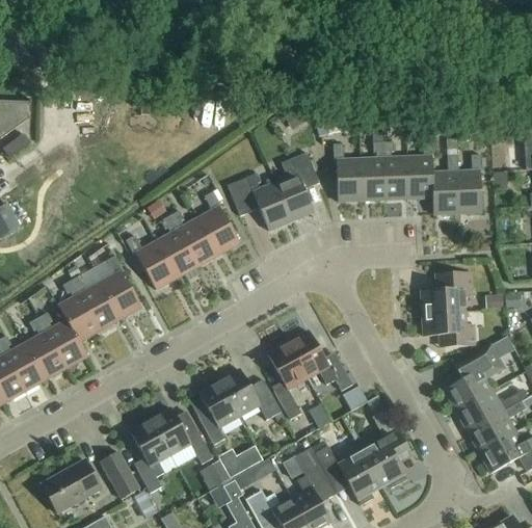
[(0,137),(28,117),(30,117),(31,98),(29,98),(29,101),(0,99),(0,137)]
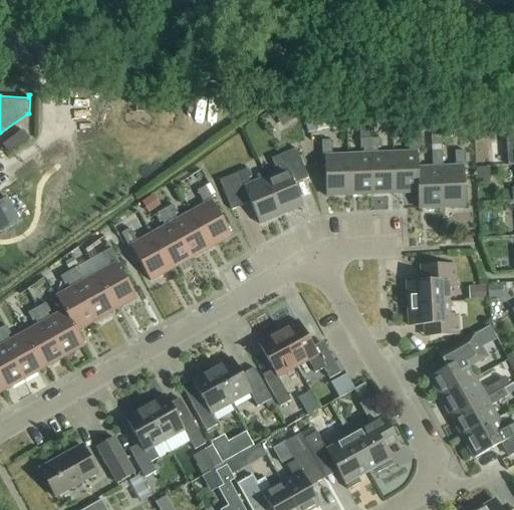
[(270,111),(280,125),(296,115),(286,100),(270,111)]
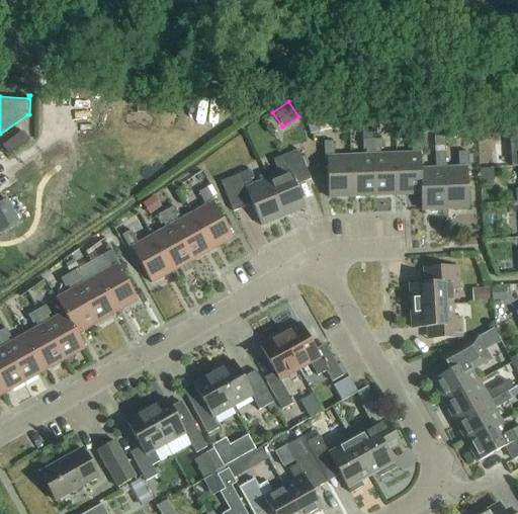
[(325,106),(305,111),(310,132),(330,126),(325,106)]
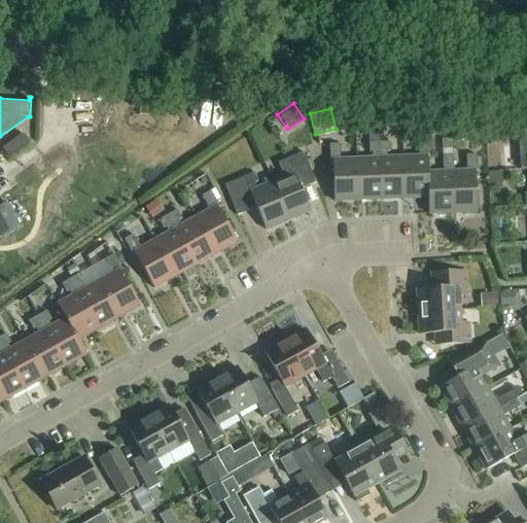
[(460,114),(452,115),(453,126),(461,126),(460,114)]
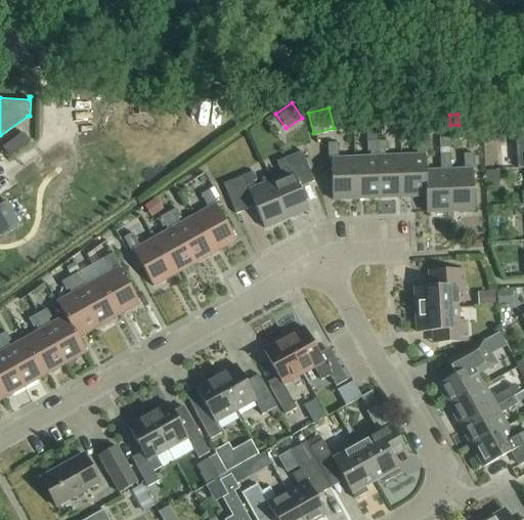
[(449,124),(440,125),(440,136),(449,136),(449,124)]
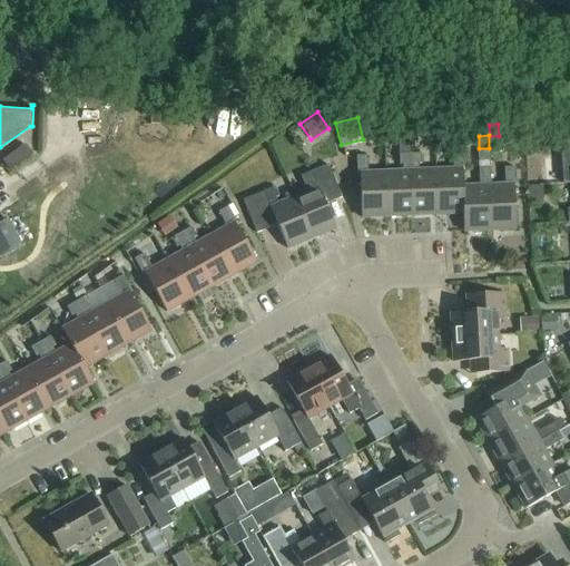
[(499,138),(490,138),(490,150),(499,149),(499,138)]
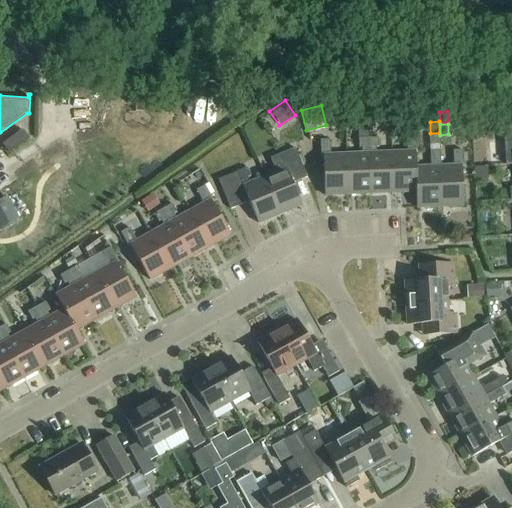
[(7,152),(29,136),(22,127),(1,143),(7,152)]
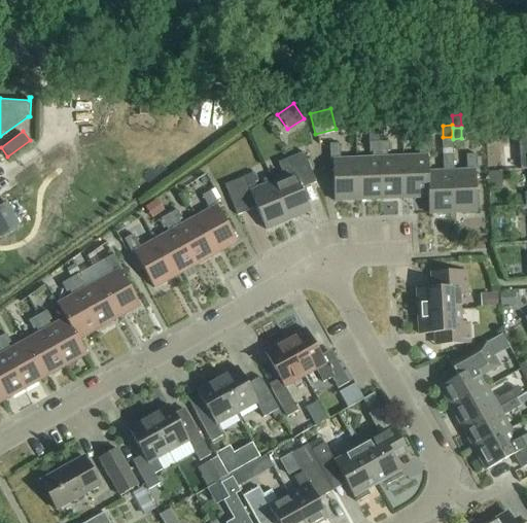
[(454,169),(453,153),(452,137),(443,137),(444,153),(443,153),(444,170),(428,170),(427,170),(428,195),(428,211),(453,210),(451,169),(454,169)]
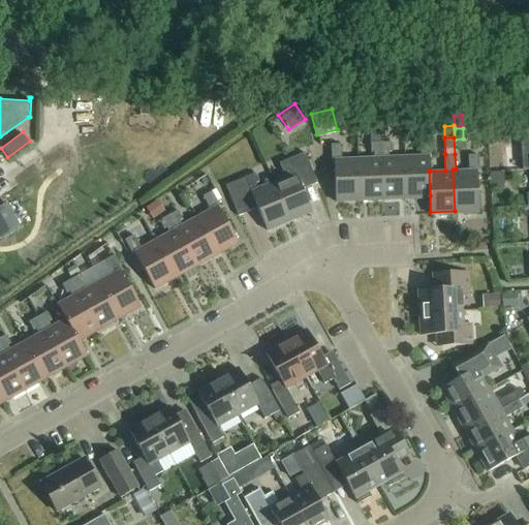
[(421,155),(404,155),(406,196),(430,195),(429,171),(430,171),(429,155),(431,155),(431,139),(421,139),(421,155)]
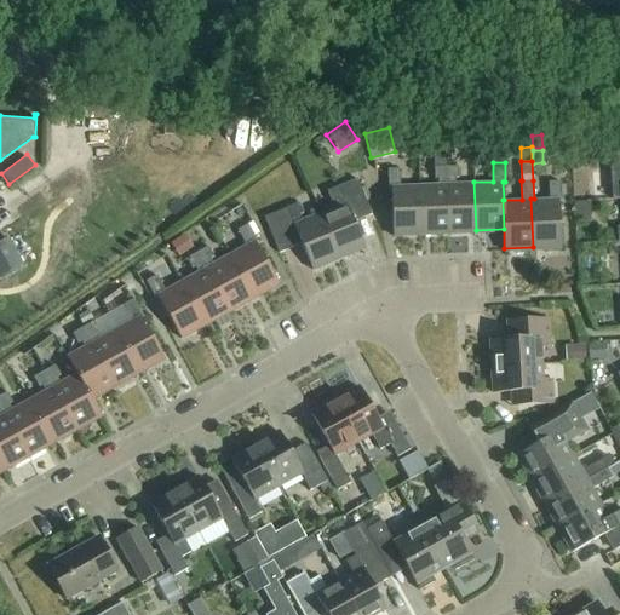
[(459,164),(446,165),(448,231),(476,230),(474,182),(455,183),(455,176),(459,176),(459,164)]
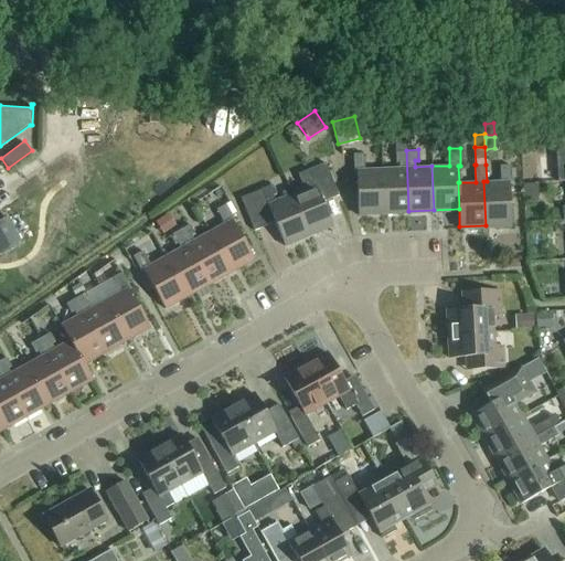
[(400,168),(382,168),(383,212),(408,211),(406,150),(396,150),(396,161),(400,160),(400,168)]
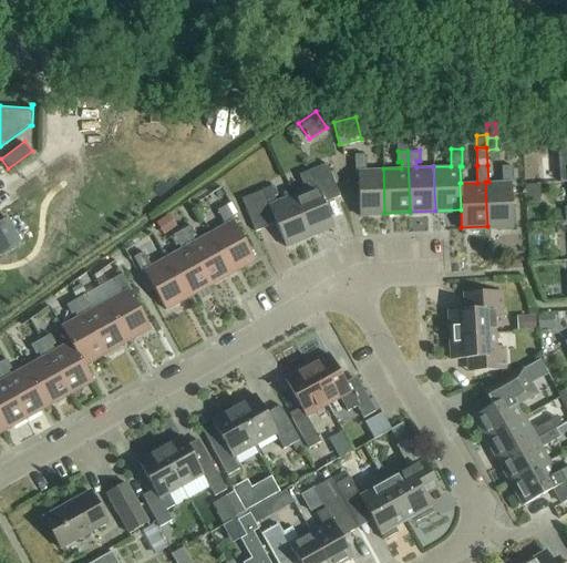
[(360,214),(384,213),(383,169),(367,170),(366,152),(354,153),(356,171),(358,171),(360,214)]
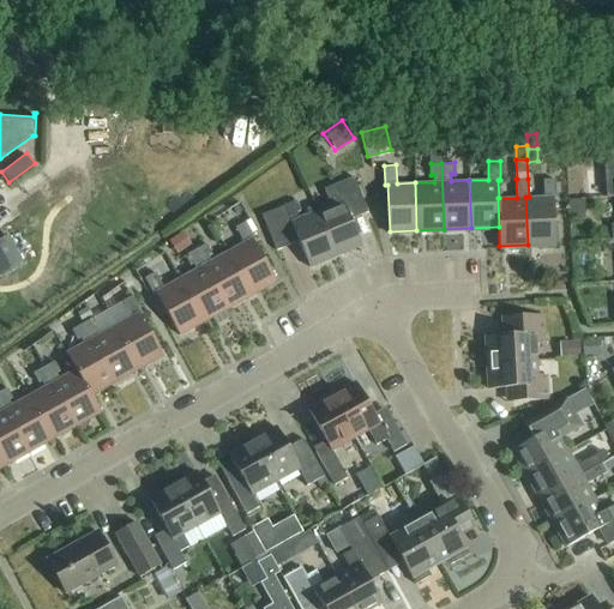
[(318,210),(336,254),(361,243),(350,217),(368,210),(354,175),(324,187),(329,198),(332,196),(335,203),(318,210)]
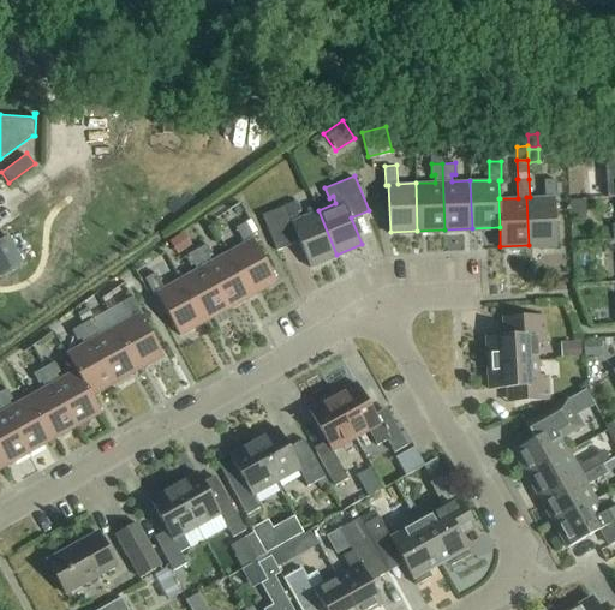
[(545,197),(530,197),(526,197),(529,245),(556,244),(555,197),(557,197),(556,178),(544,178),(545,197)]
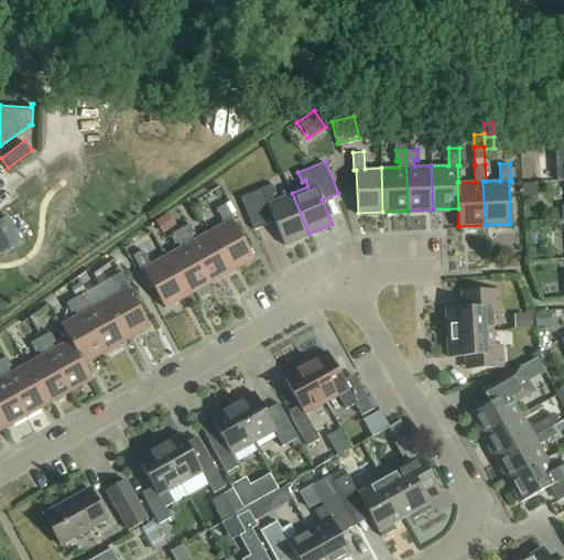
[(284,244),(308,234),(292,193),(275,200),(273,194),(275,192),(272,183),(240,196),(255,228),(274,219),(284,244)]
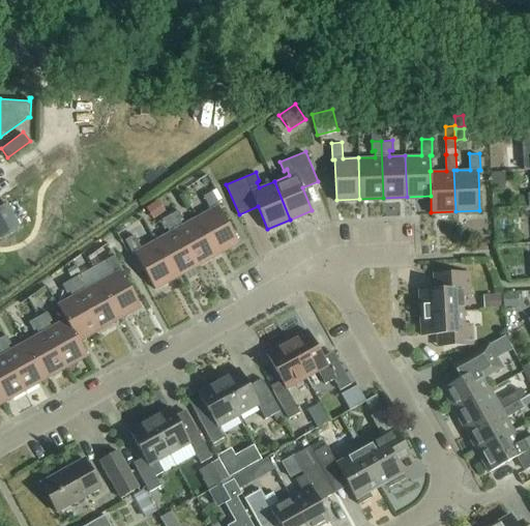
[(198,216),(217,253),(238,241),(218,206),(221,205),(212,190),(203,195),(211,209),(198,216)]
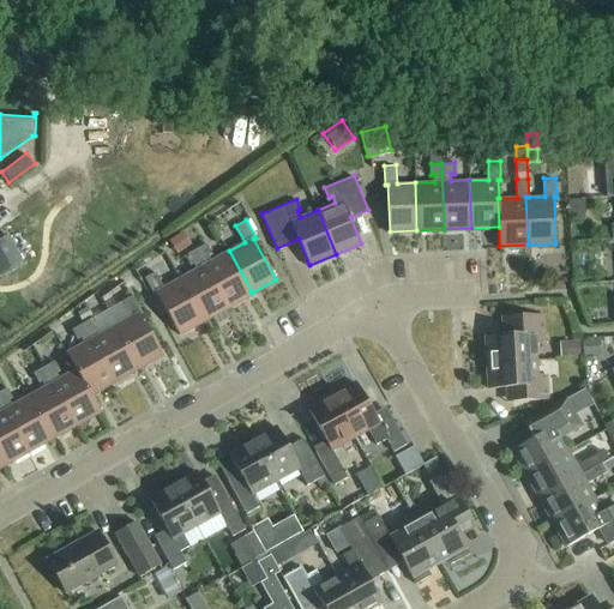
[(0,271),(23,258),(8,231),(0,236),(0,271)]
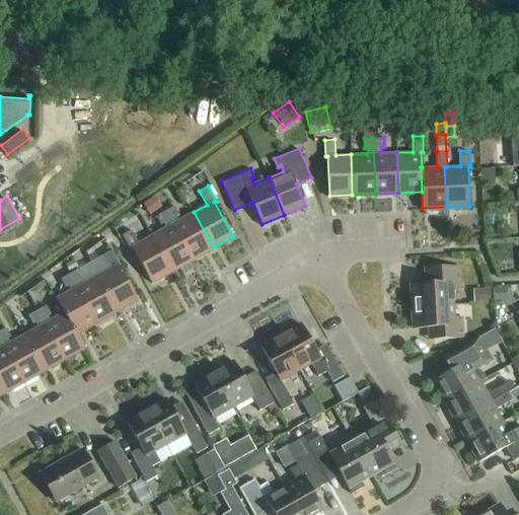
[(174,205),(165,210),(193,259),(213,247),(194,212),(179,220),(176,215),(178,213),(174,205)]
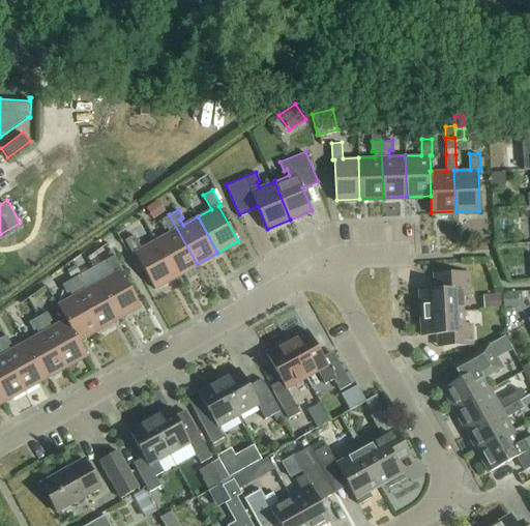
[(170,232),(155,239),(176,275),(197,264),(169,214),(159,220),(165,228),(167,226),(170,232)]
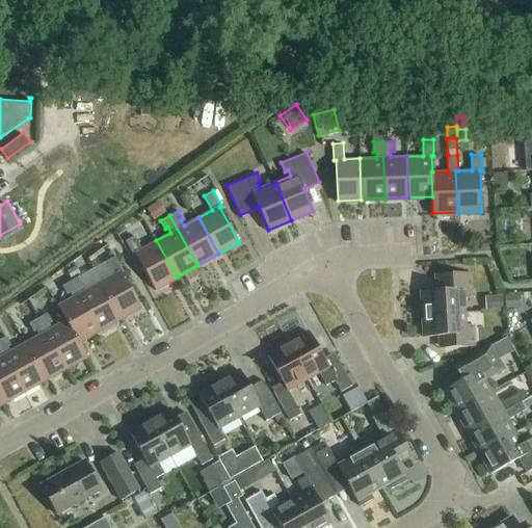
[(155,289),(177,276),(156,240),(142,248),(135,234),(126,239),(134,255),(135,254),(155,289)]
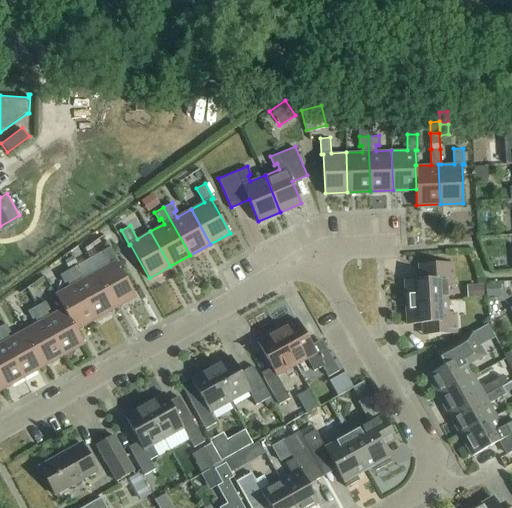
[(96,271),(116,305),(136,294),(117,260),(119,259),(111,245),(102,250),(109,263),(96,271)]
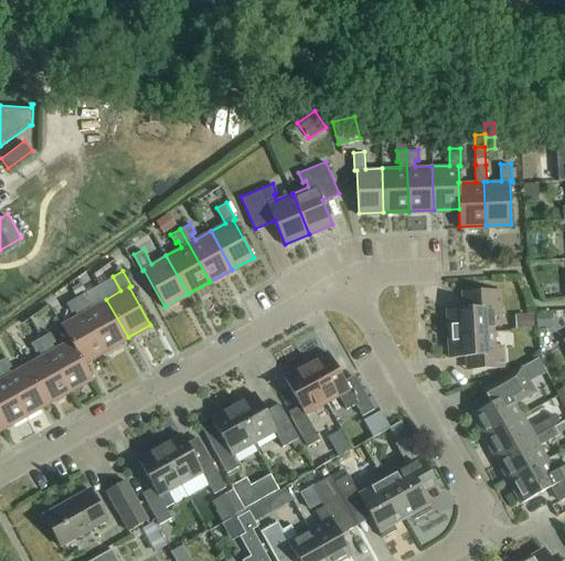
[(70,288),(74,296),(84,289),(80,283),(70,288)]
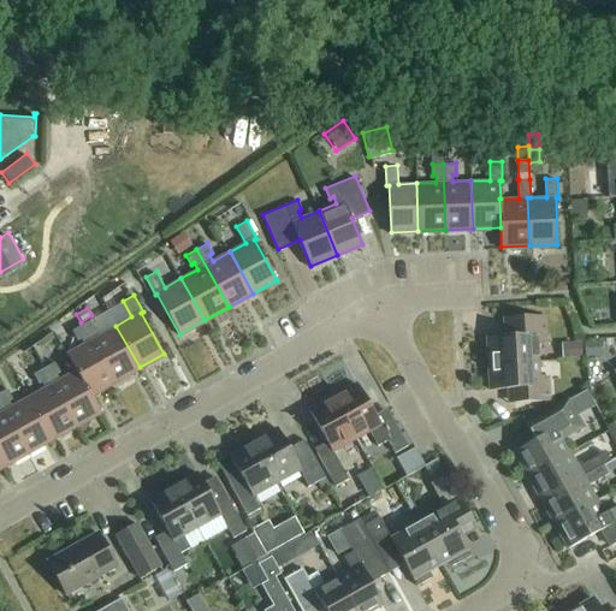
[(486,336),(487,362),(538,359),(537,343),(546,343),(545,314),(503,316),(504,336),(486,336)]
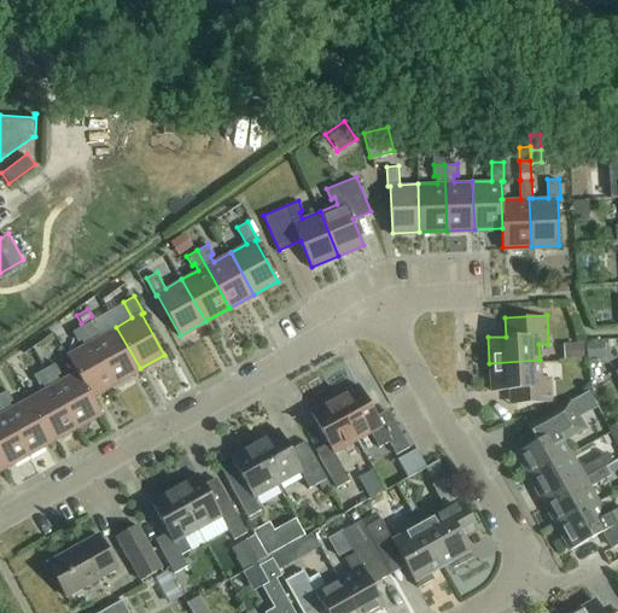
[(93,319),(83,323),(116,383),(140,368),(116,327),(103,334),(93,319)]
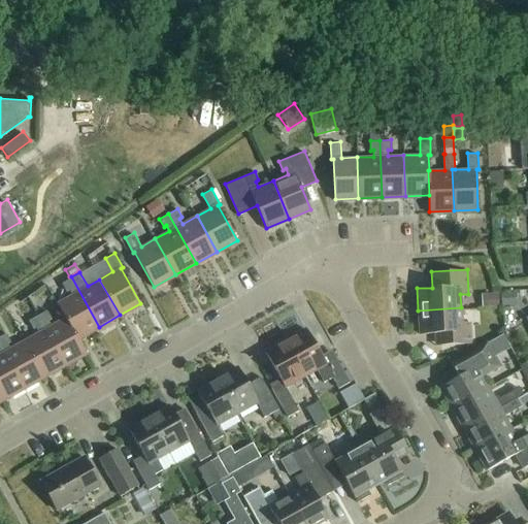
[(99,327),(71,276),(62,283),(69,296),(57,302),(65,317),(66,317),(78,338),(99,327)]
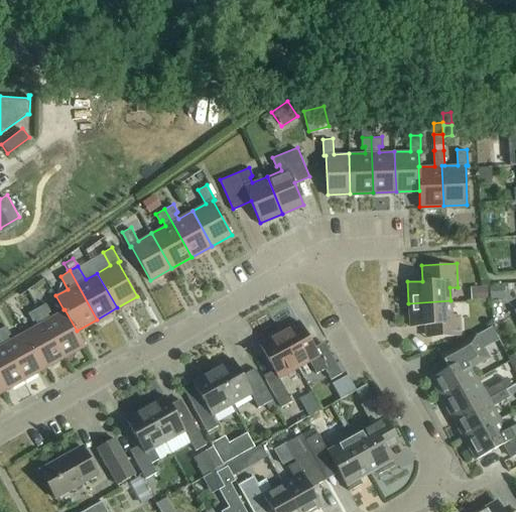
[(487,284),(472,285),(473,298),(488,297),(487,284)]
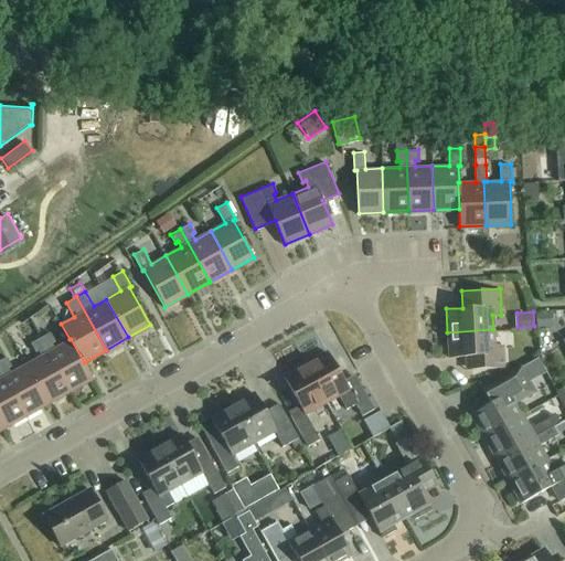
[(556,325),(555,311),(537,313),(537,326),(556,325)]
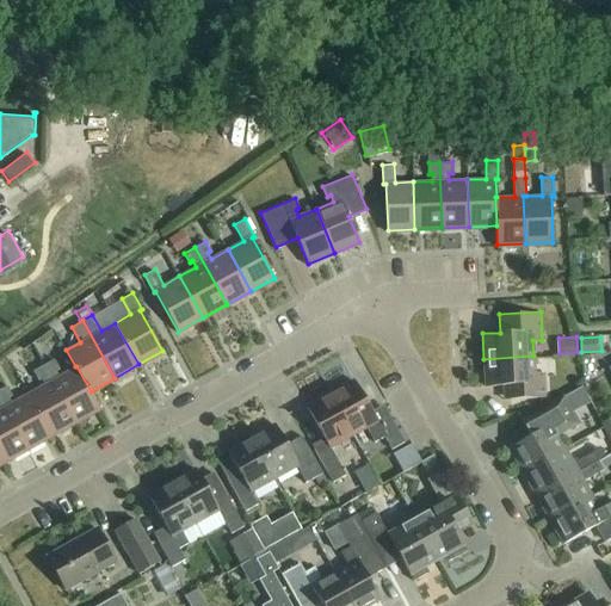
[(534,356),(483,359),(485,384),(504,383),(504,397),(545,395),(544,371),(535,372),(534,356)]
